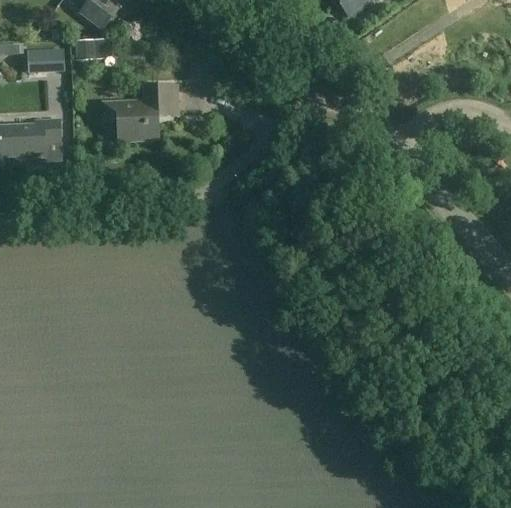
[(85,0),(88,2),(80,12),(102,28),(116,9),(106,2),(107,0),(85,0)]
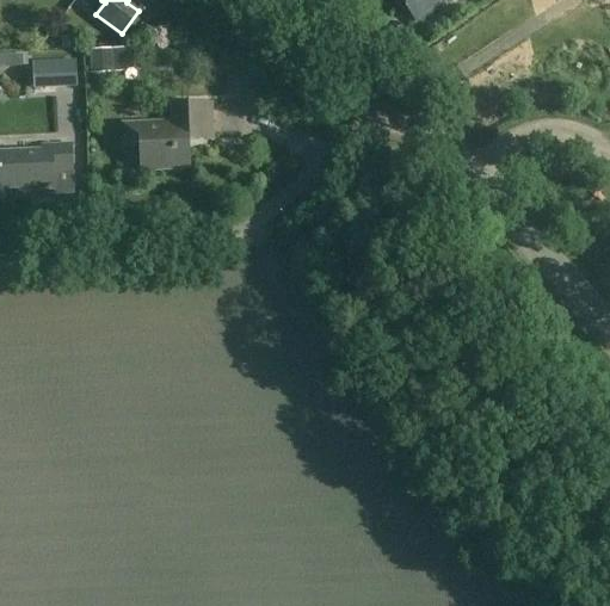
[(402,0),(417,19),(442,0),(402,0)]
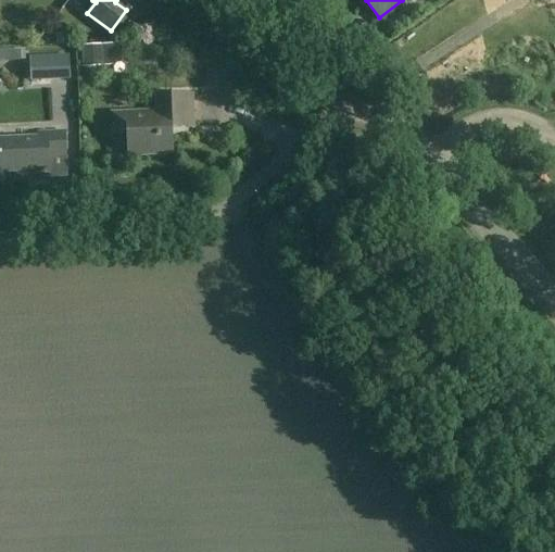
[(71,52),(52,53),(53,77),(72,76),(71,52)]
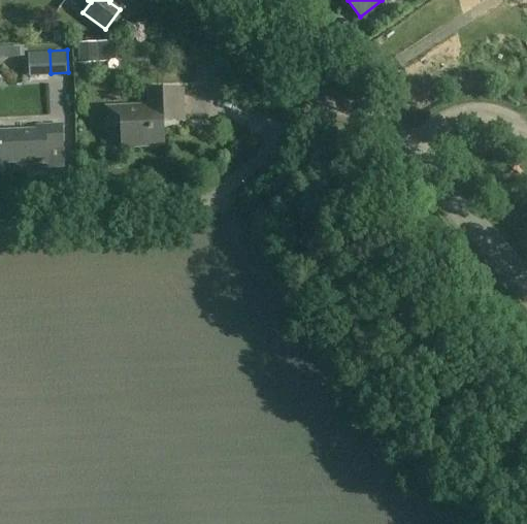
[(53,104),(64,103),(63,85),(52,86),(53,104)]
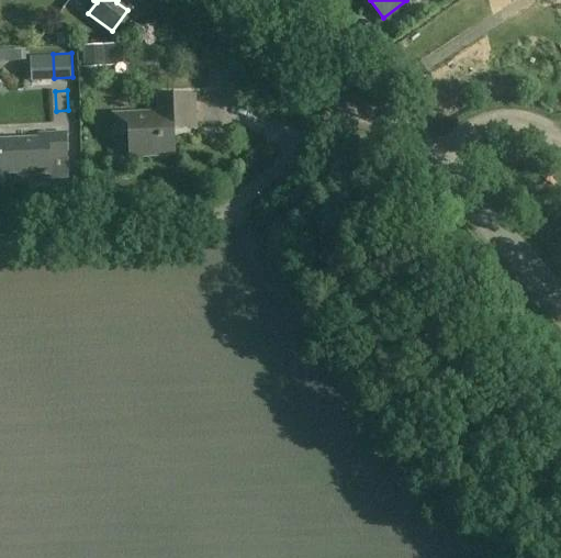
[(195,126),(193,93),(157,95),(157,110),(112,112),(112,134),(127,133),(128,155),(174,154),(172,127),(195,126)]
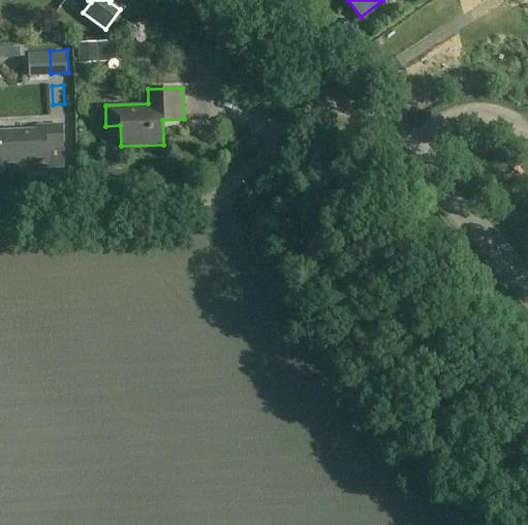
[(61,141),(60,123),(36,124),(36,128),(0,129),(0,161),(24,161),(24,163),(45,162),(44,142),(61,141)]
